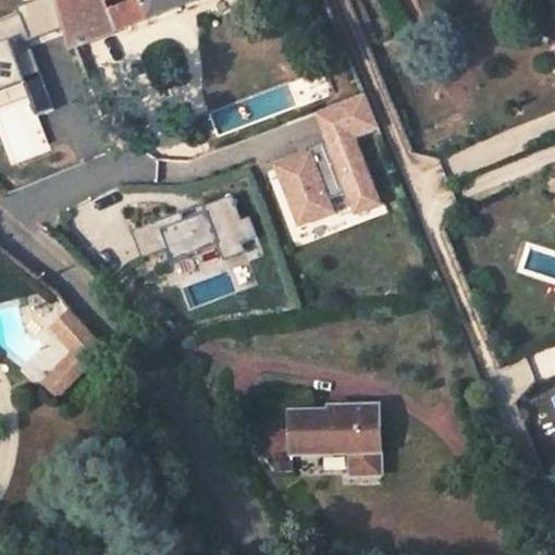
[(62,26),(54,0),(31,0),(15,5),(16,12),(0,17),(0,89),(23,82),(35,114),(52,108),(29,48),(23,51),(20,41),(62,26)]
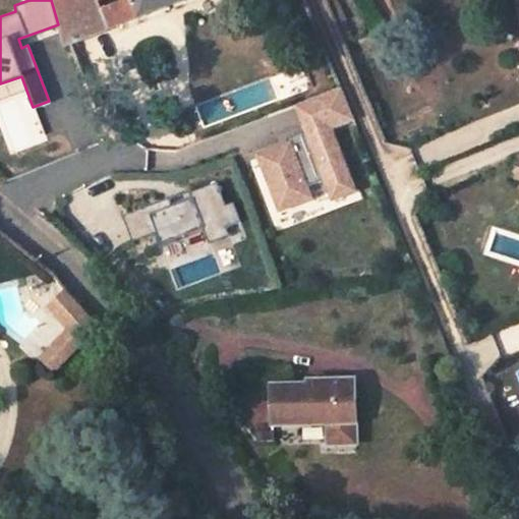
[(51,0),(58,24),(63,46),(69,44),(180,0),(51,0)]
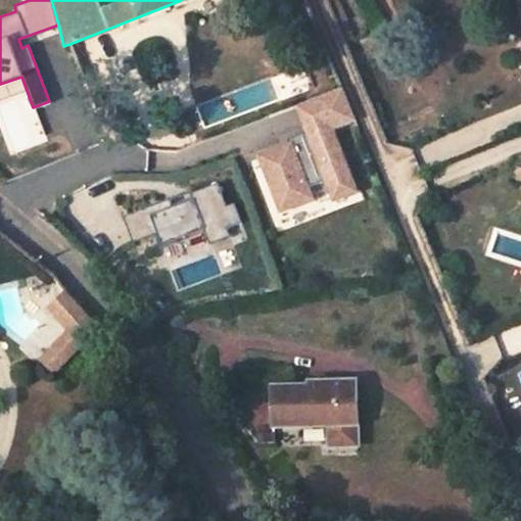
[(324,0),(334,24),(345,18),(337,0),(324,0)]
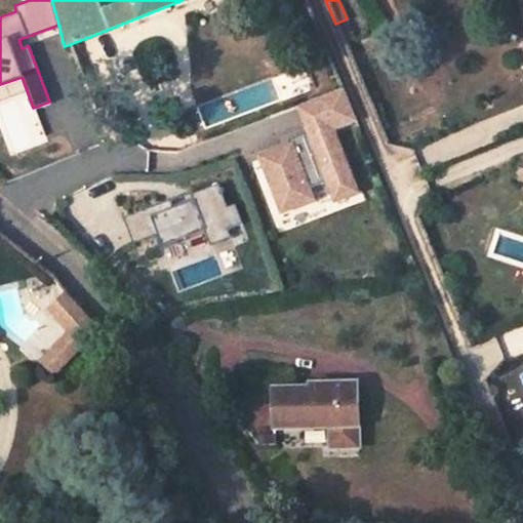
[(343,87),(295,106),(305,130),(287,137),(289,143),(256,155),(279,213),(315,199),(310,186),(324,180),(332,202),(359,192),(334,128),(355,120),(343,87)]
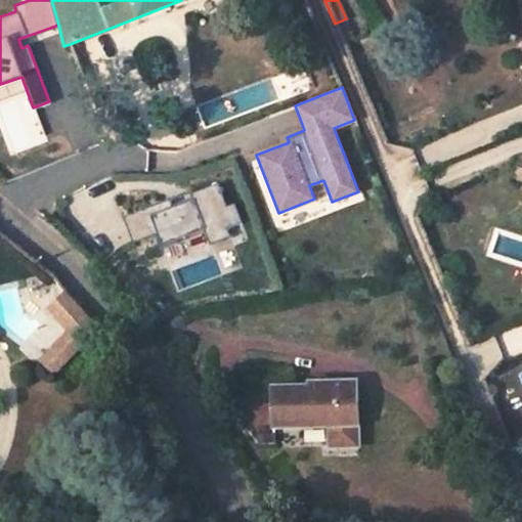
[(169,199),(123,216),(132,242),(157,232),(161,245),(204,228),(210,244),(228,236),(225,228),(241,222),(233,204),(225,206),(217,183),(190,192),(192,199),(172,207),(169,199)]
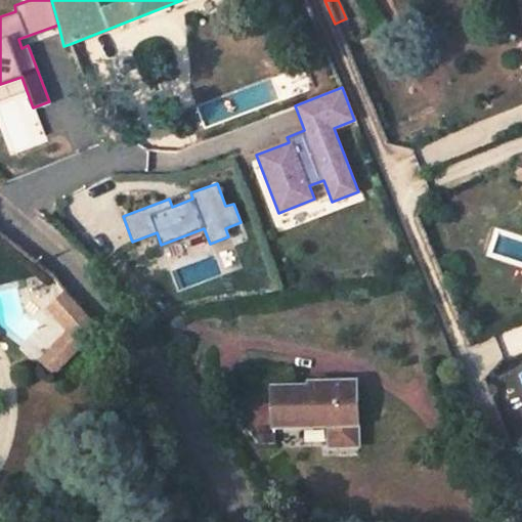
[(67,292),(50,308),(71,331),(41,359),(52,372),(96,329),(98,328),(67,292)]
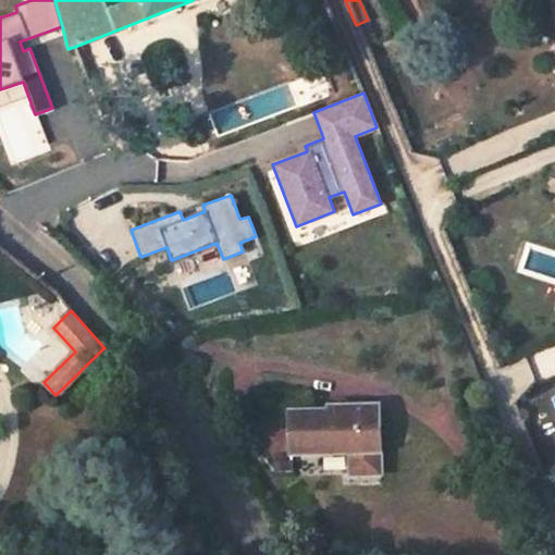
[(330,410),(290,411),(291,453),(349,452),(350,472),(380,472),(377,405),(330,406),(330,410)]
